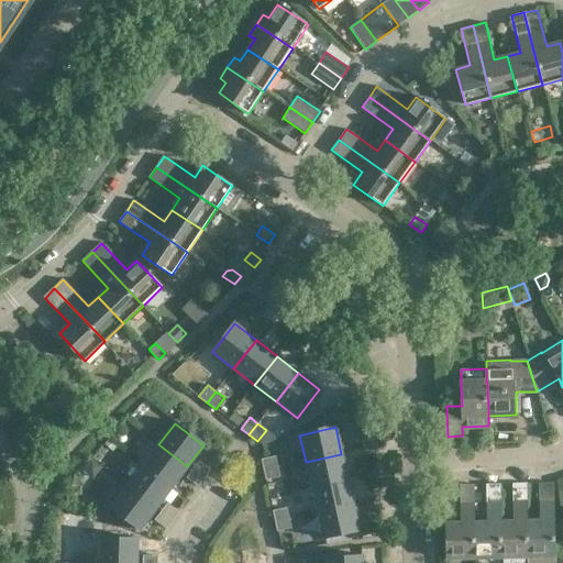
[(118,445),(109,438),(105,444),(112,451),(118,445)]
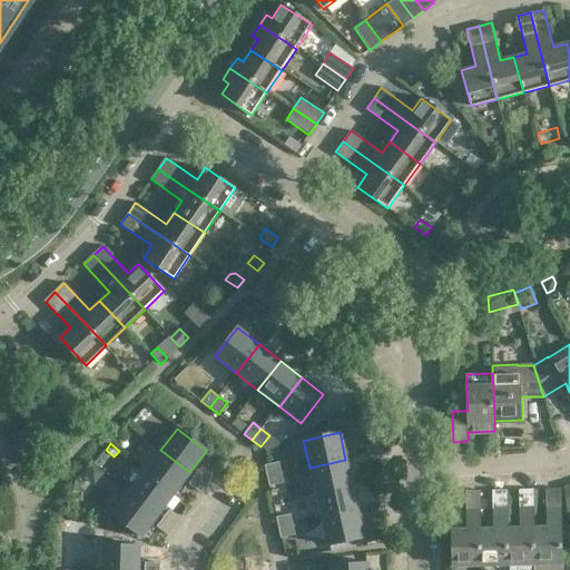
[(173,494),(189,472),(160,450),(144,472),(173,494)]
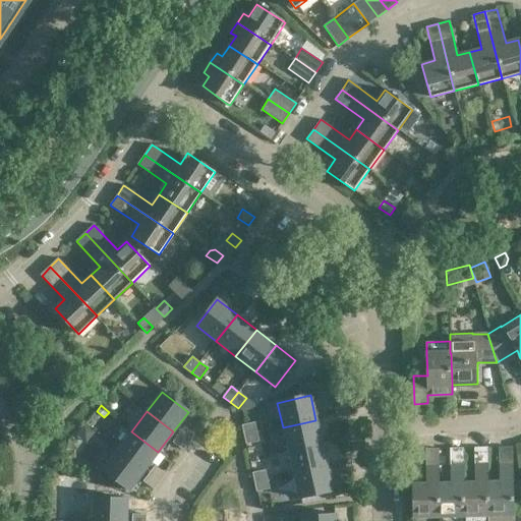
[(288,451),(321,444),(315,420),(283,427),(288,451)]
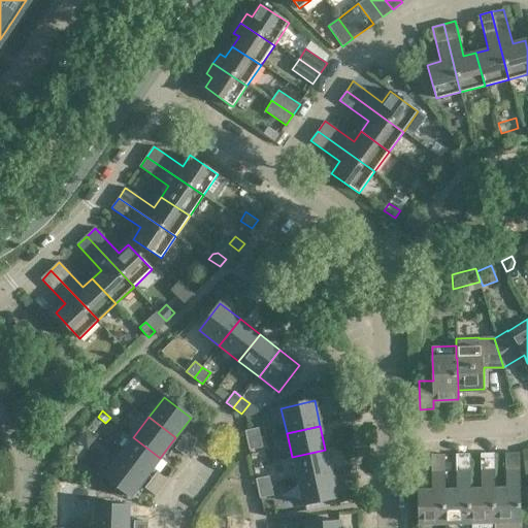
[(258,428),(244,430),(246,440),(260,437),(258,428)]
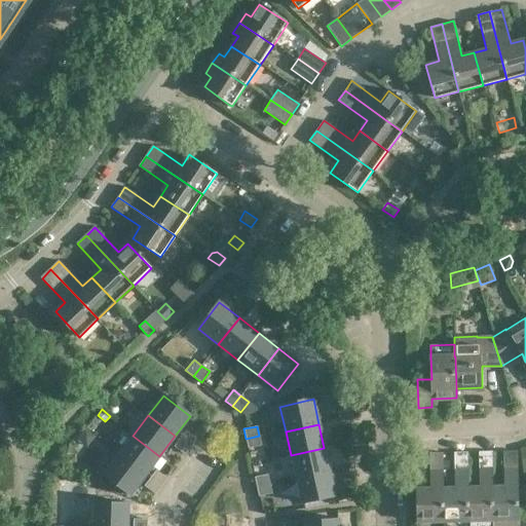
[(186,430),(180,438),(191,447),(197,439),(186,430)]
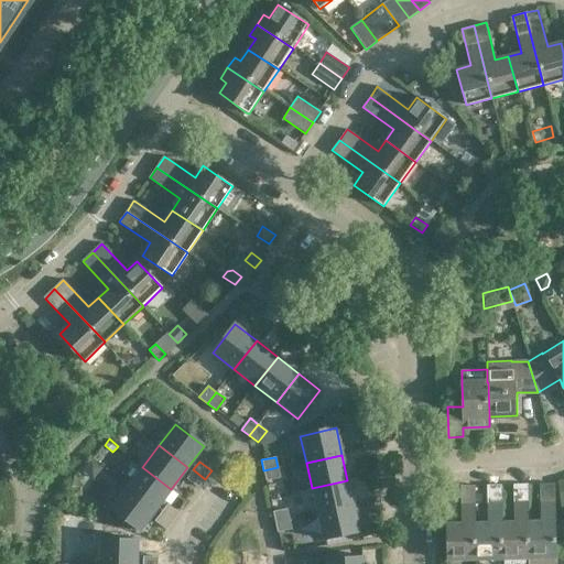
[(171,489),(142,467),(126,488),(155,510),(171,489)]
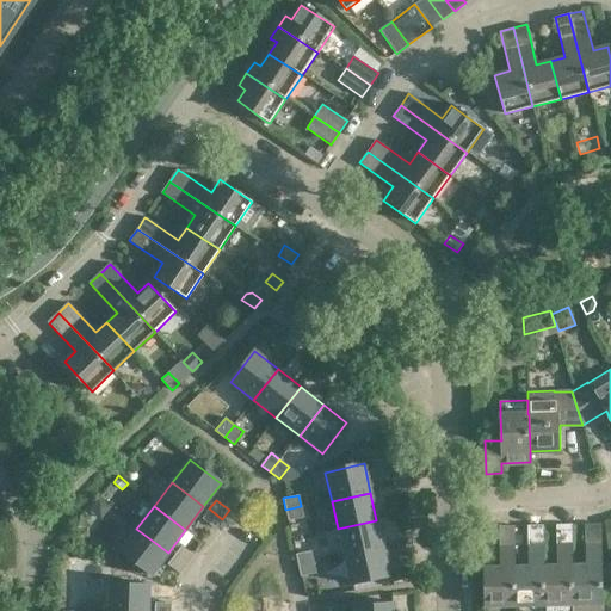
[(304,517),(301,506),(285,510),(289,520),(304,517)]
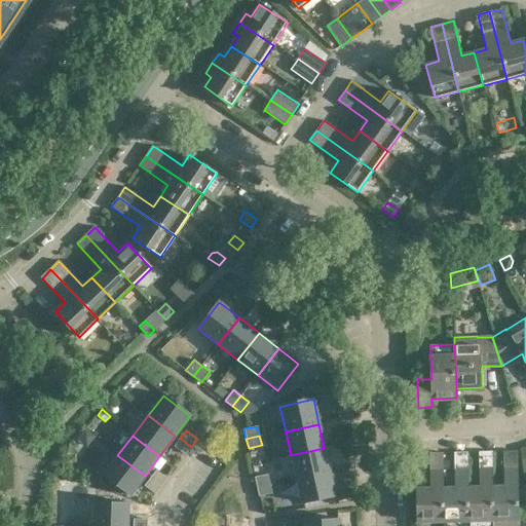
[(191,447),(180,438),(174,446),(185,455),(191,447)]
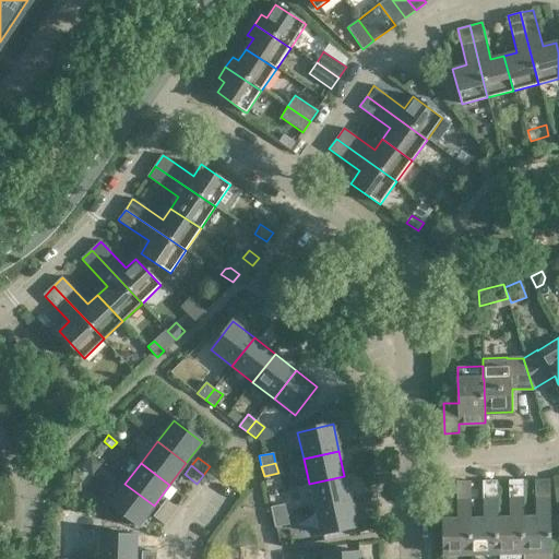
[(351,502),(344,476),(309,484),(314,510),(351,502)]
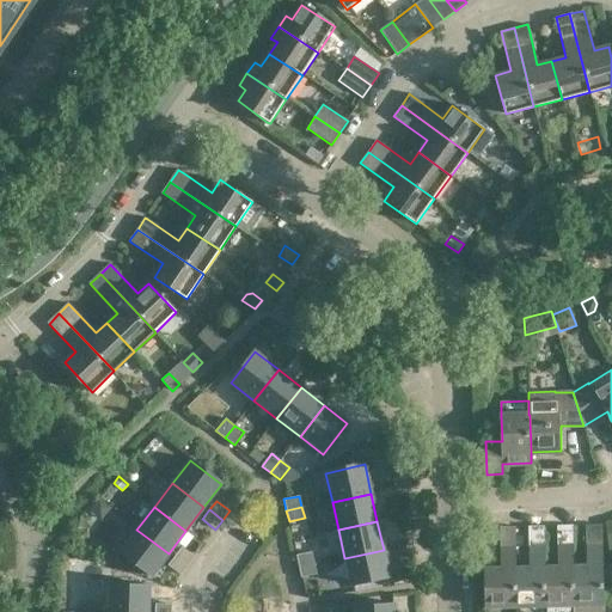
[(574,567),(575,606),(573,606),(573,611),(603,611),(601,525),(586,526),(587,567),(574,567)]
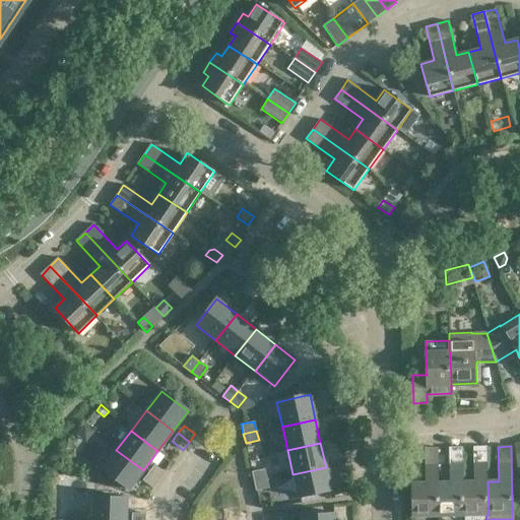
[(450,482),(439,482),(439,517),(463,516),(463,481),(462,447),(449,448),(450,482)]
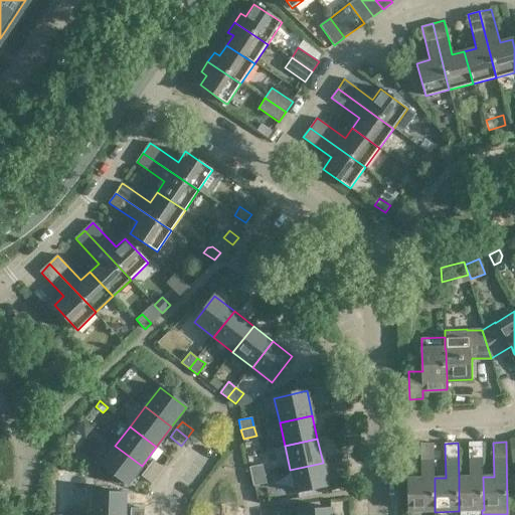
[(470,477),(459,477),(459,511),(482,510),(484,510),(483,477),(482,443),(469,443),(470,477)]
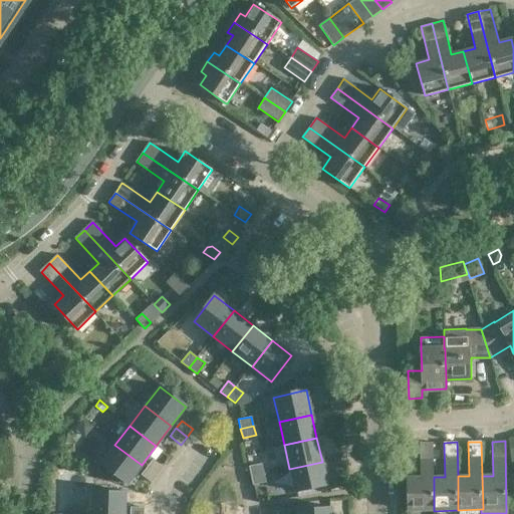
[(433,443),(420,443),(421,477),(407,477),(408,511),(434,511),(434,477),(433,443)]
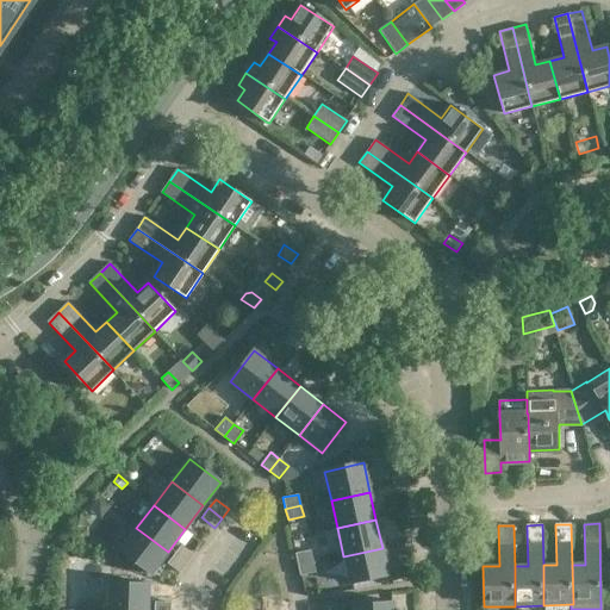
[(150,576),(168,552),(136,528),(119,552),(150,576)]
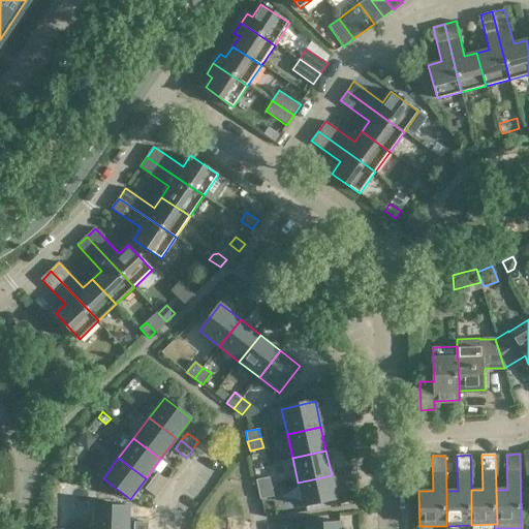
[(157,472),(151,480),(162,489),(168,480),(157,472)]
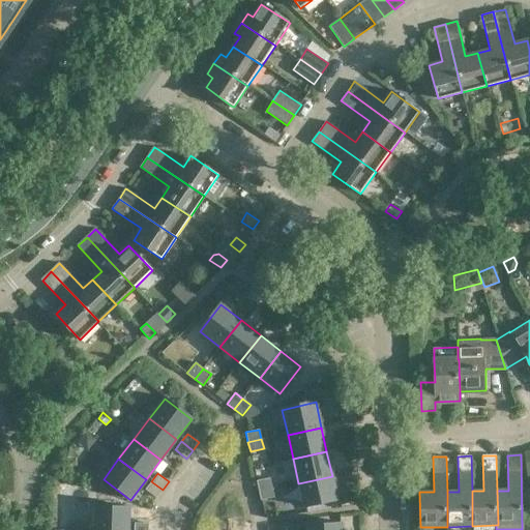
[(303,508),(337,501),(332,476),(298,483),(303,508)]
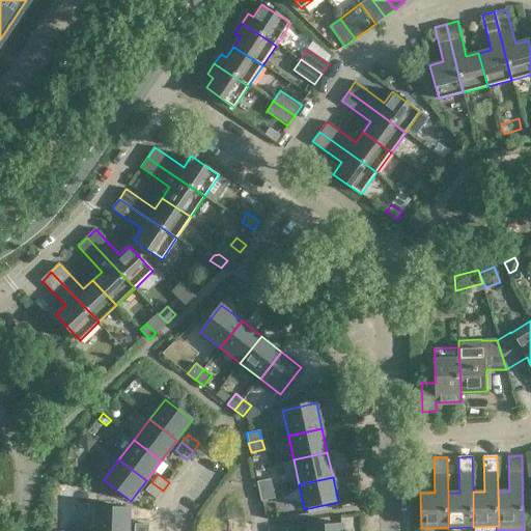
[(273,488),(271,478),(256,481),(258,492),(273,488)]
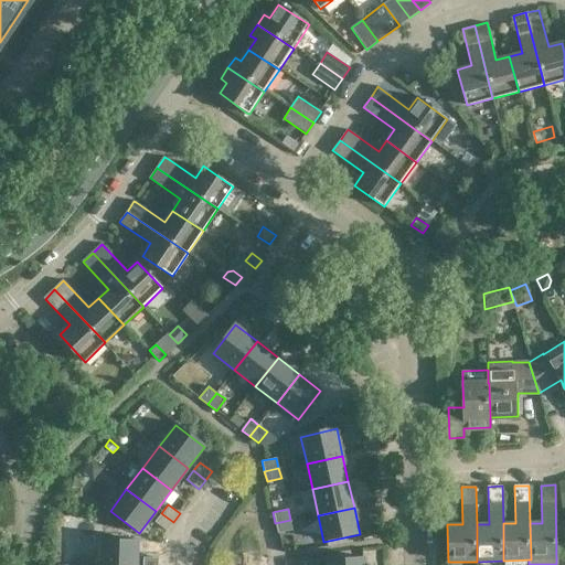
[(161,513),(155,522),(167,531),(173,522),(161,513)]
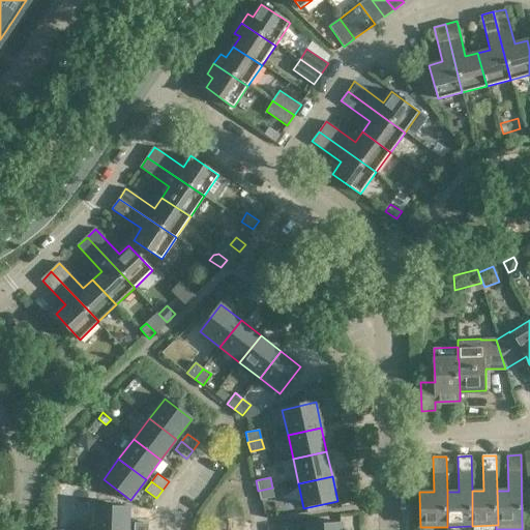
[(272,488),(258,491),(261,500),(274,497),(272,488)]
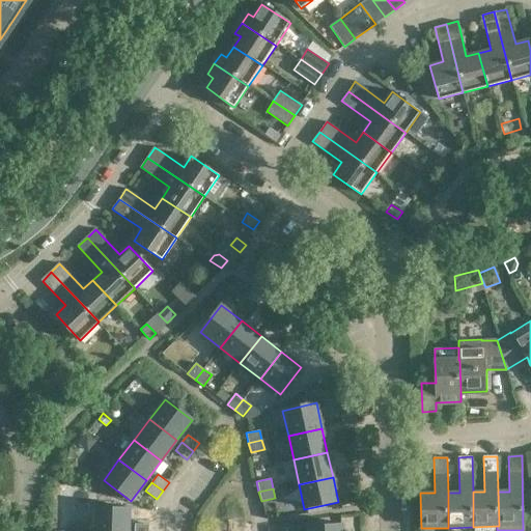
[(94,507),(93,530),(127,530),(129,509),(94,507)]
